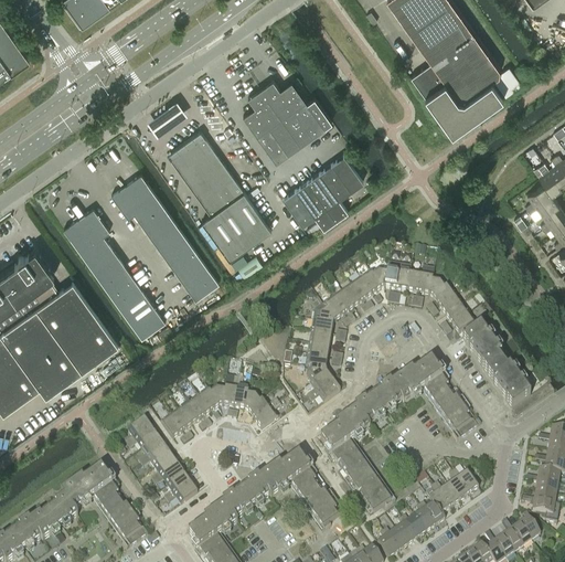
[(62,0),(63,0),(62,1),(80,24),(81,24),(82,27),(109,7),(108,4),(114,0),(62,0)]
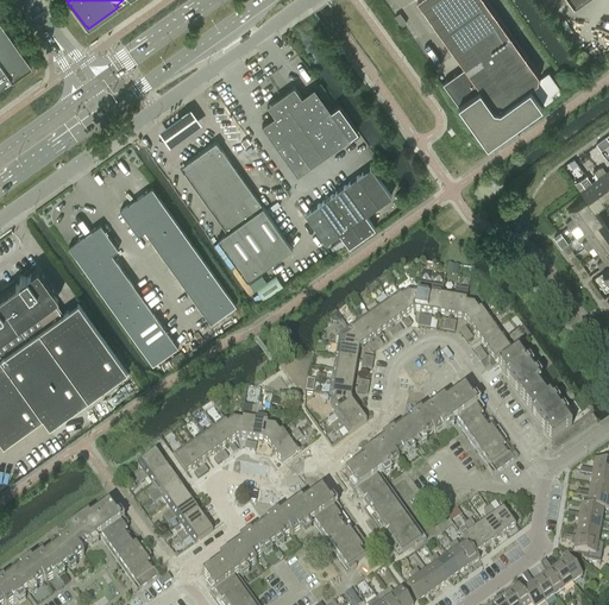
[(421,0),(416,4),(464,70),(462,73),(458,68),(444,79),(446,82),(443,86),(466,119),(487,147),(541,108),(528,90),(537,84),(538,79),(482,0),(421,0)]
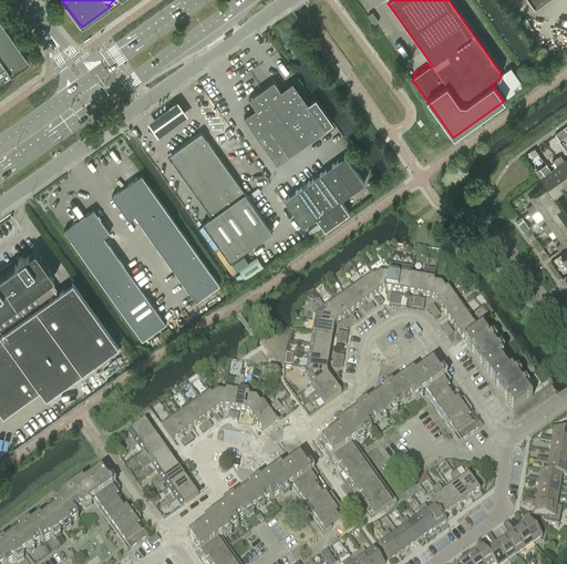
[(367,18),(373,28),(378,24),(372,14),(367,18)]
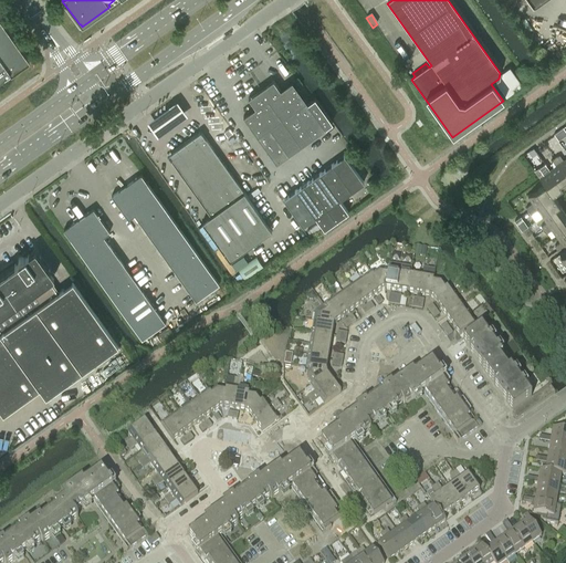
[(0,80),(9,74),(10,76),(11,76),(29,64),(29,63),(0,22),(0,80)]
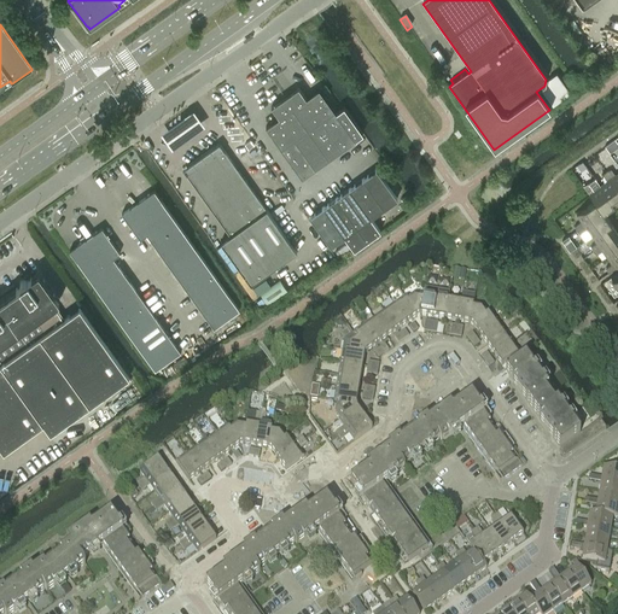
[(541,92),(553,109),(570,97),(555,76),(548,82),(547,87),(541,92)]
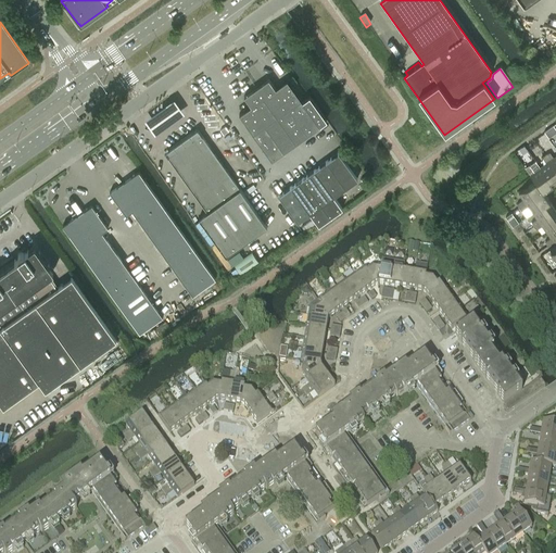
[(256,90),(277,120),(289,111),(301,102),(287,83),(275,91),(268,82),(256,90)]
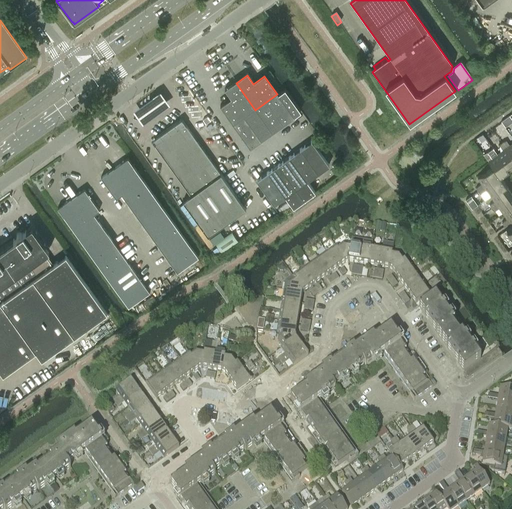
[(233,125),(244,117),(255,110),(236,83),(224,91),(230,100),(220,107),(233,125)]
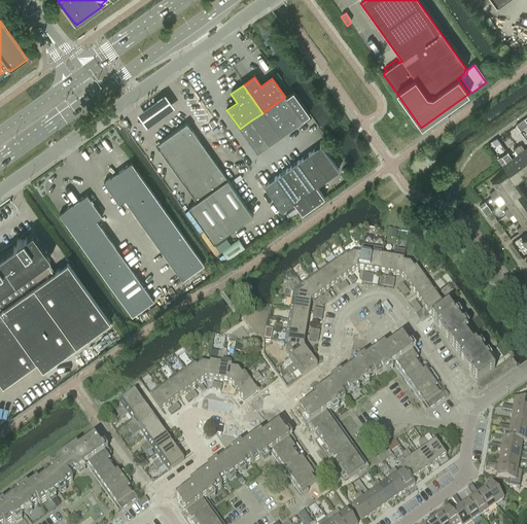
[(286,99),(285,97),(274,105),(291,130),(309,117),(292,94),(286,99)]
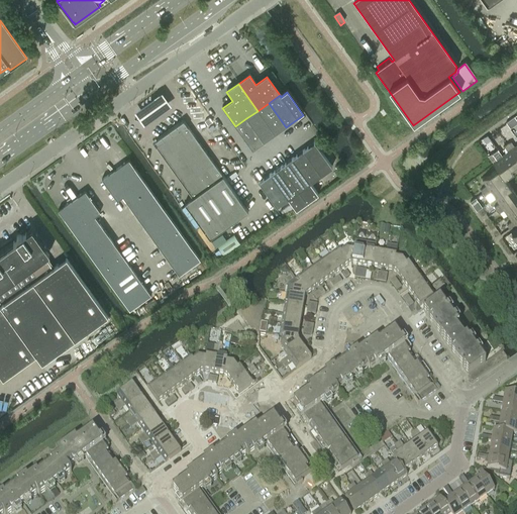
[(162,94),(134,114),(143,127),(172,108),(162,94)]
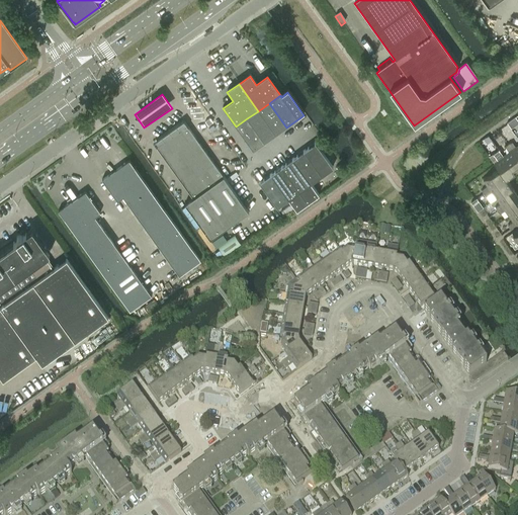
[(286,127),(269,103),(258,111),(275,136),(286,127)]
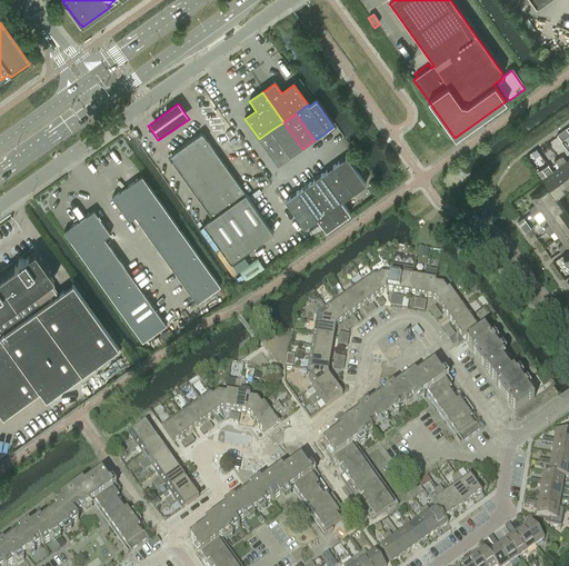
[(283,122),(271,130),(290,158),(302,149),(283,122)]
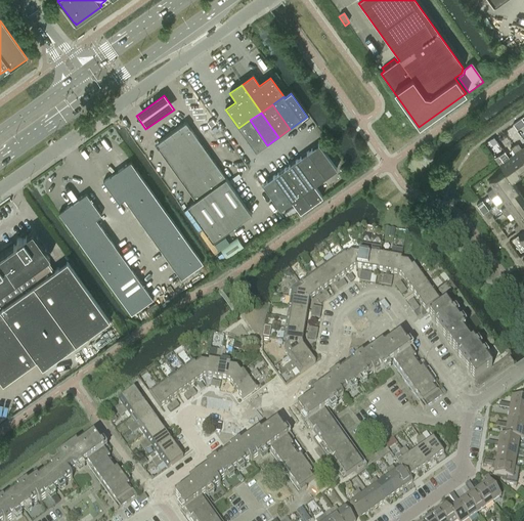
[(267,145),(250,120),(238,128),(256,154),(267,145)]
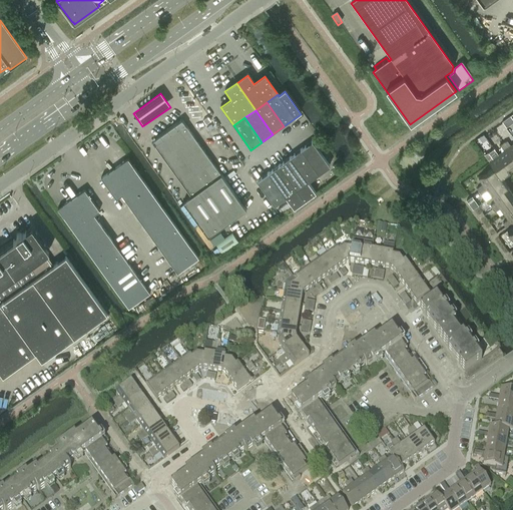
[(510,118),(504,123),(508,128),(512,124),(512,122),(511,119),(510,118)]
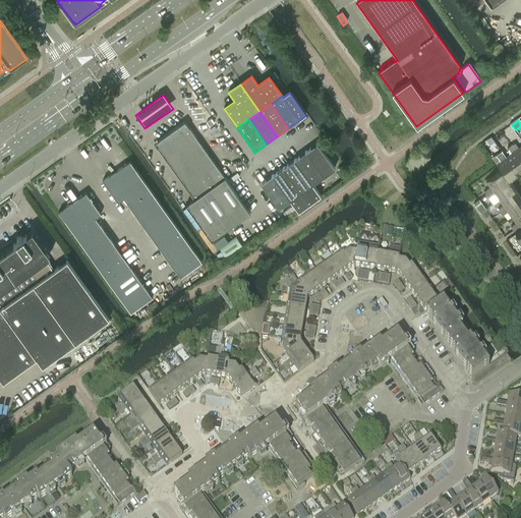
[(249,215),(184,123),(158,142),(159,145),(159,149),(157,150),(193,200),(185,207),(211,242),(249,215)]
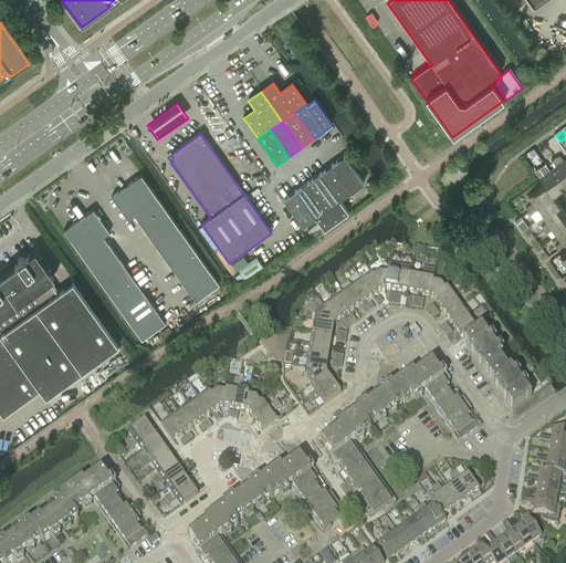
[(344,158),(332,167),(352,194),(364,185),(344,158)]
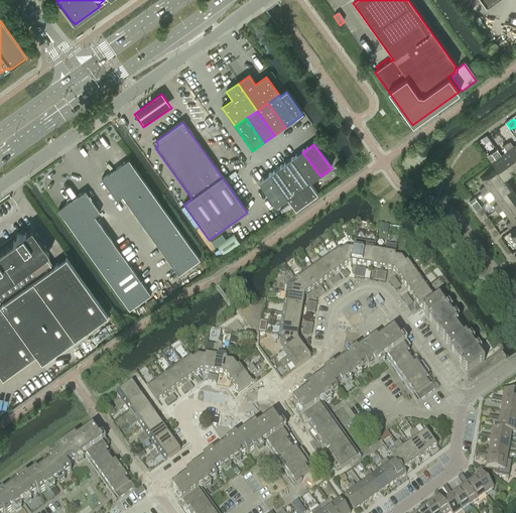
[(510,144),(506,145),(515,159),(515,146),(513,149),(510,144)]
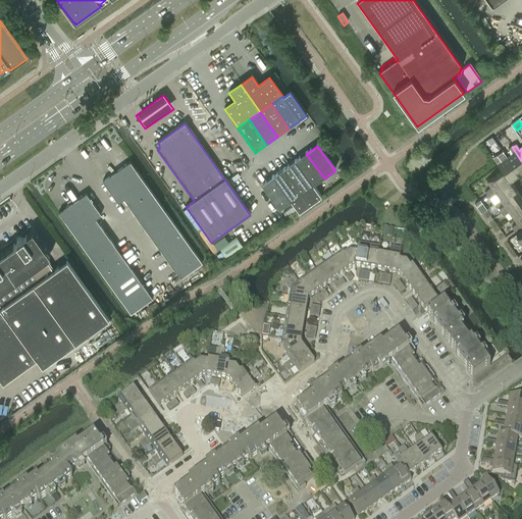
[(518,175),(521,172),(521,161),(512,147),(509,150),(513,155),(507,159),(518,175)]
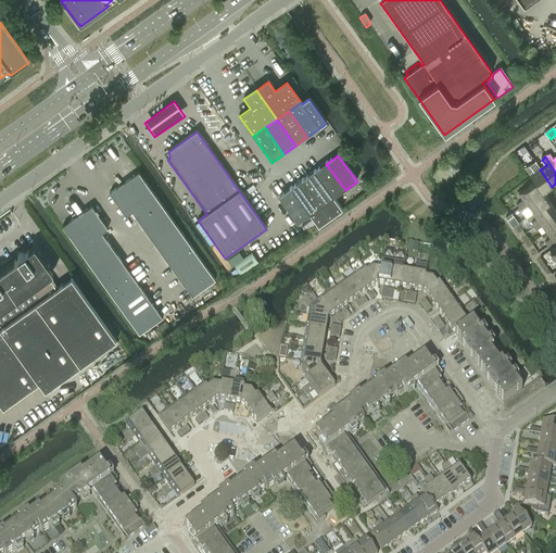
[(333,199),(345,190),(326,164),(314,172),(333,199)]
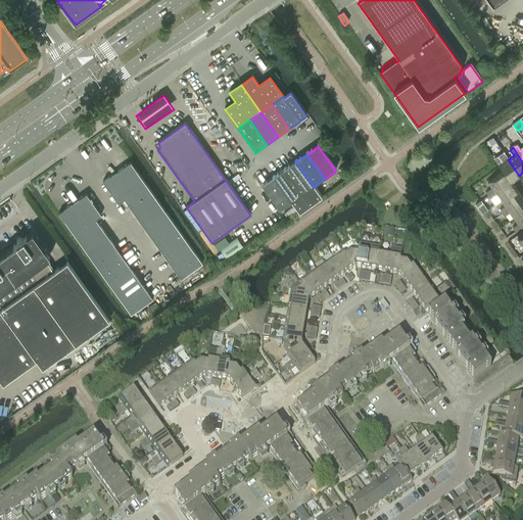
[(519,176),(508,159),(503,163),(497,157),(493,160),(498,168),(503,173),(504,173),(510,182),(519,176)]
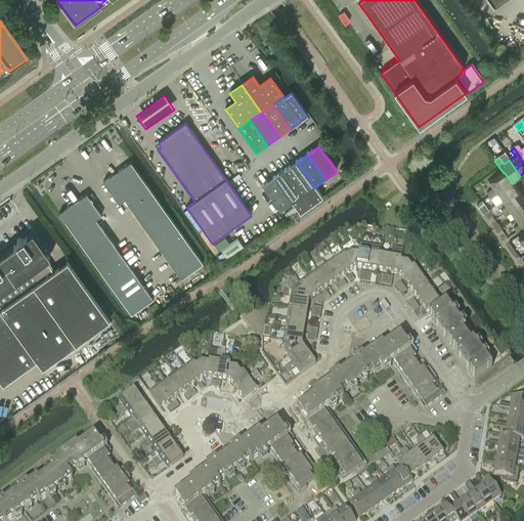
[(314,187),(296,162),(285,170),(303,196),(311,207),(322,199),(314,187)]
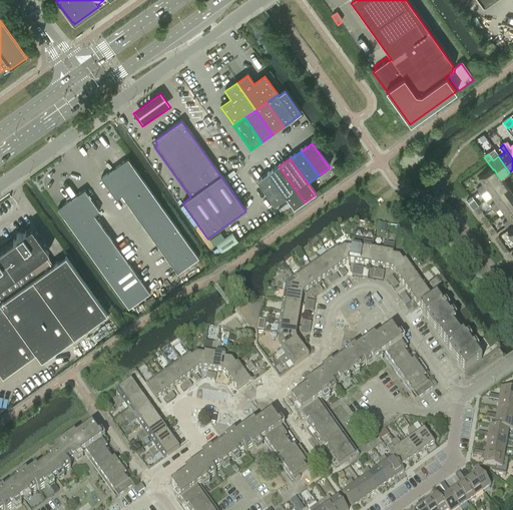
[(114,169),(129,190),(142,181),(127,160),(114,169)]
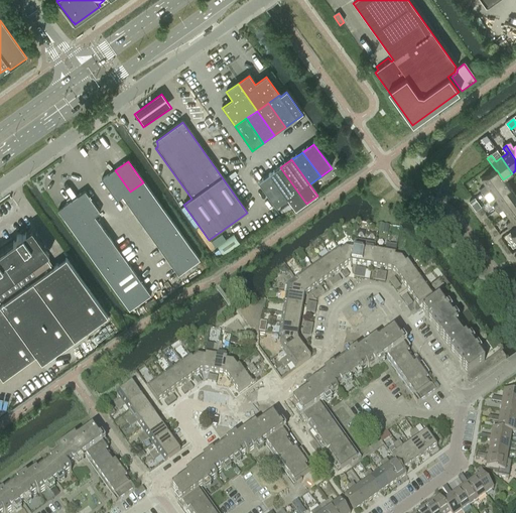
[(280,167),(269,175),(287,201),(295,212),(306,204),(298,193),(280,167)]
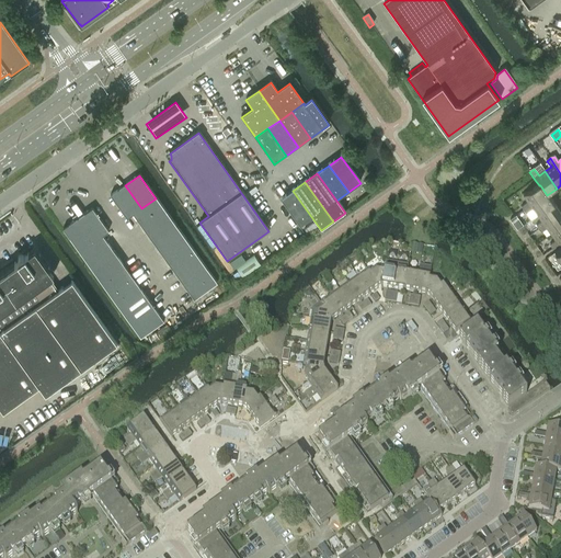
[(126,219),(133,215),(141,208),(125,185),(110,196),(126,219)]
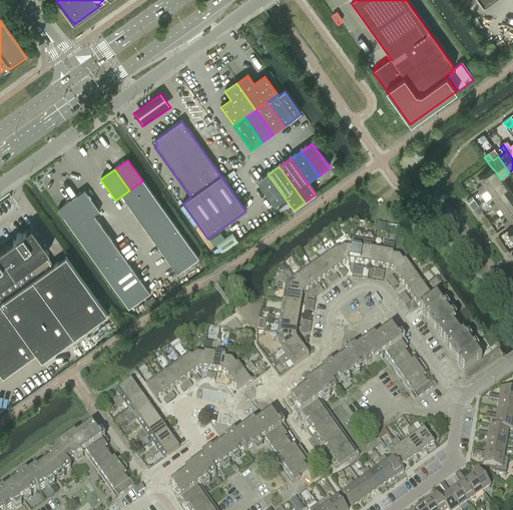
[(494,169),(493,169),(478,180),(482,186),(477,190),(479,194),(500,178),(494,169)]
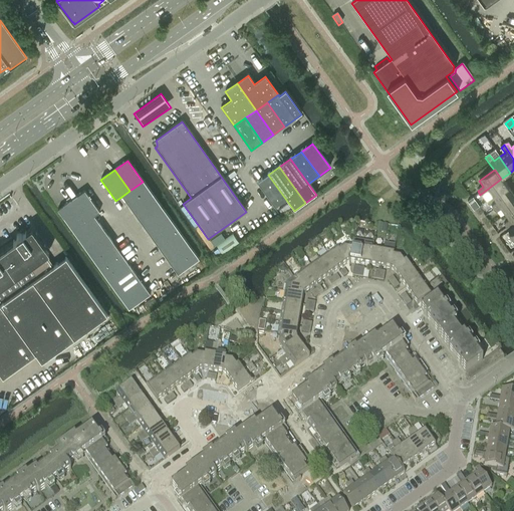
[(275,207),(286,200),(268,175),(257,183),(275,207)]
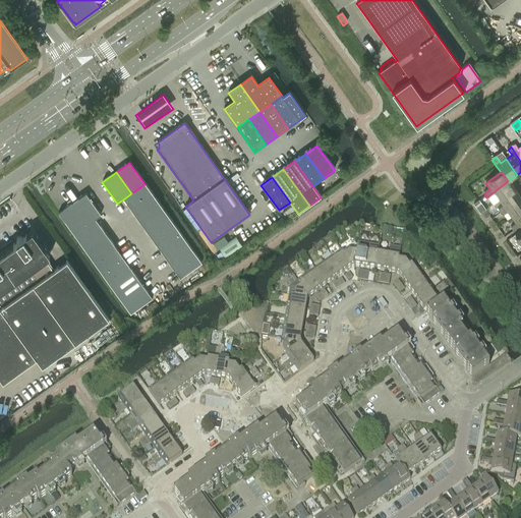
[(499,202),(515,190),(508,181),(486,197),(489,199),(495,195),(499,202)]
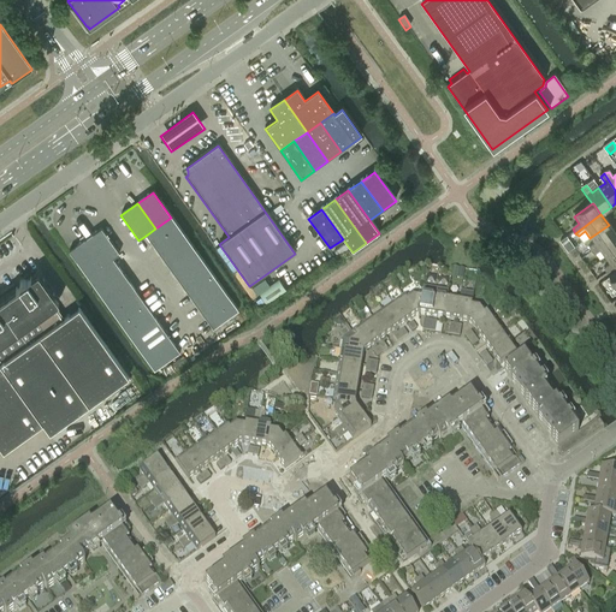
[(163,260),(188,241),(171,218),(155,229),(146,236),(163,260)]
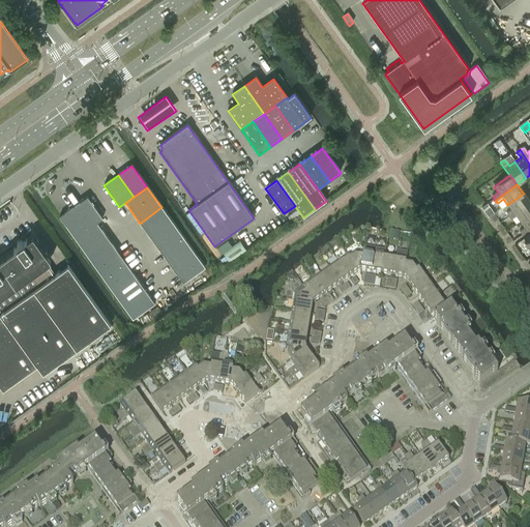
[(508,218),(529,202),(524,194),(507,205),(511,210),(506,214),(508,218)]
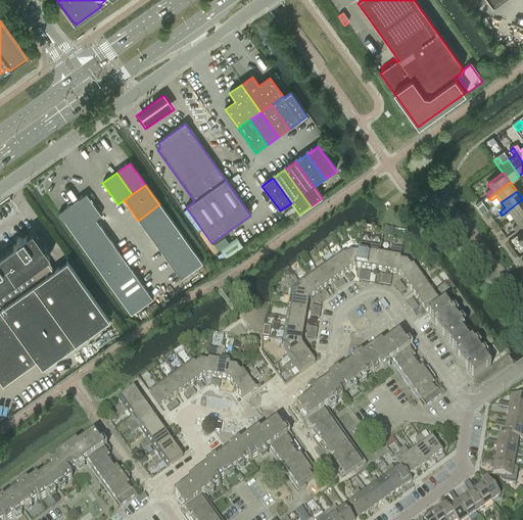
[(73,204),(87,226),(95,221),(101,217),(86,195),(73,204)]
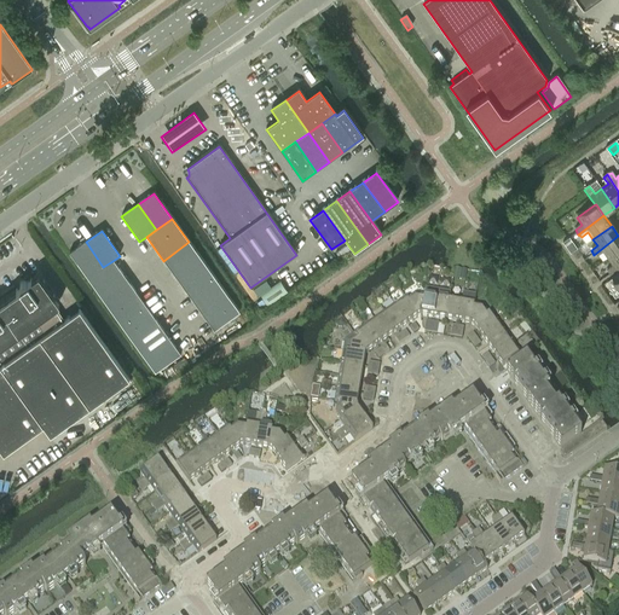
[(603,254),(608,260),(618,251),(618,236),(594,255),(597,257),(603,254)]
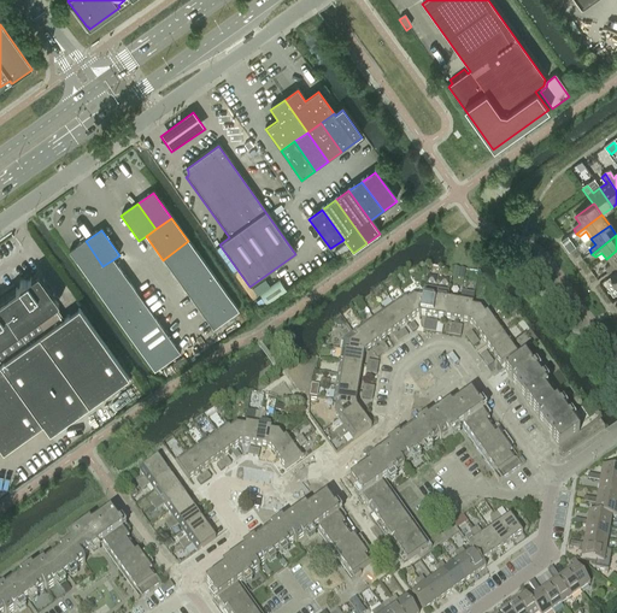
[(103,266),(86,241),(69,253),(87,278),(103,266)]
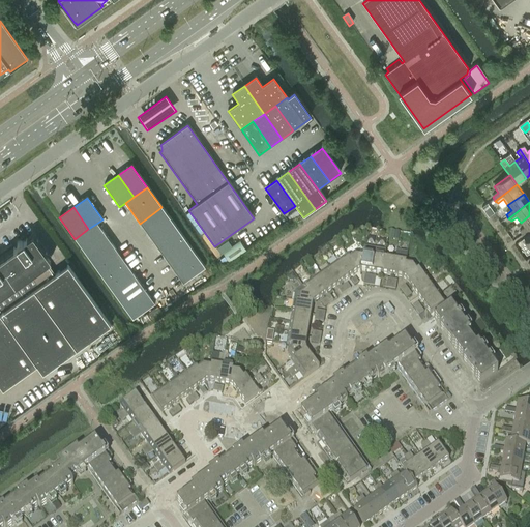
[(154,243),(176,228),(162,207),(140,224),(154,243)]
